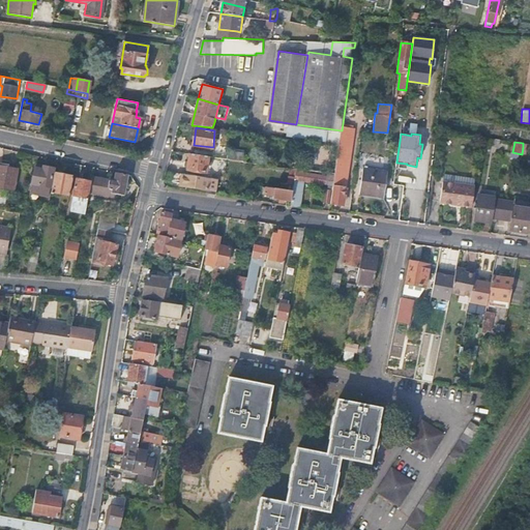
[(336,186),(344,188),(347,167),(350,167),(353,147),(340,145),(335,173),(334,175),(333,182),(336,183),(336,186)]
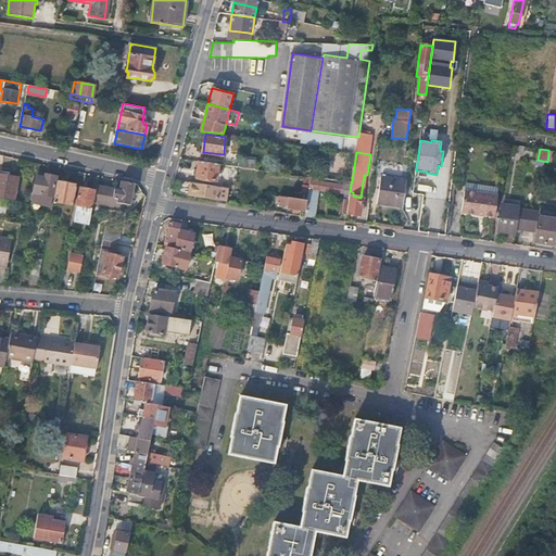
[(239,159),(238,166),(254,168),(255,161),(239,159)]
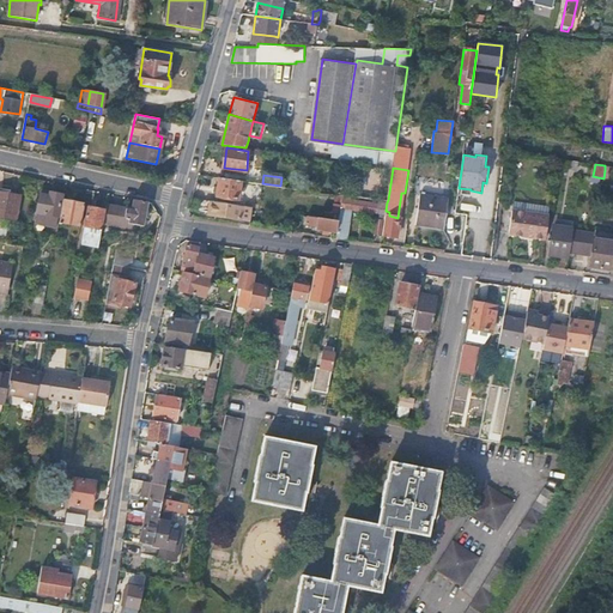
[(241,180),(220,177),(218,196),(240,199),(241,180)]
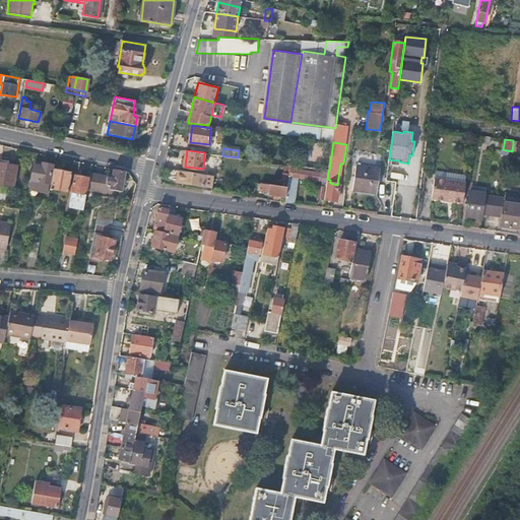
[(16,165),(0,161),(0,183),(12,186),(16,165)]
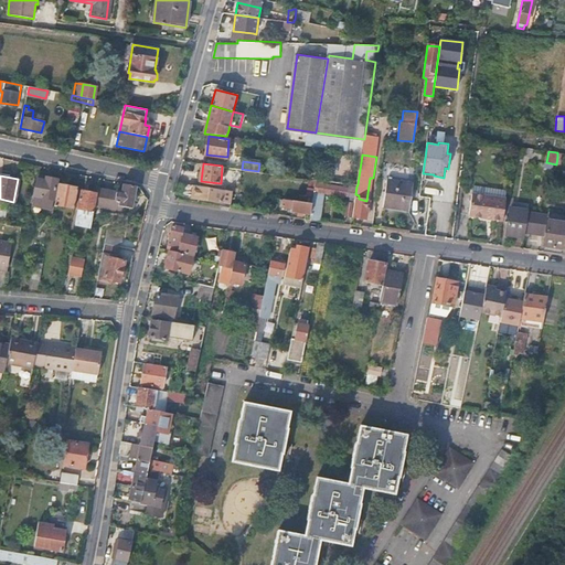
[(51,209),(57,179),(45,177),(45,180),(36,178),(31,205),(51,209)]
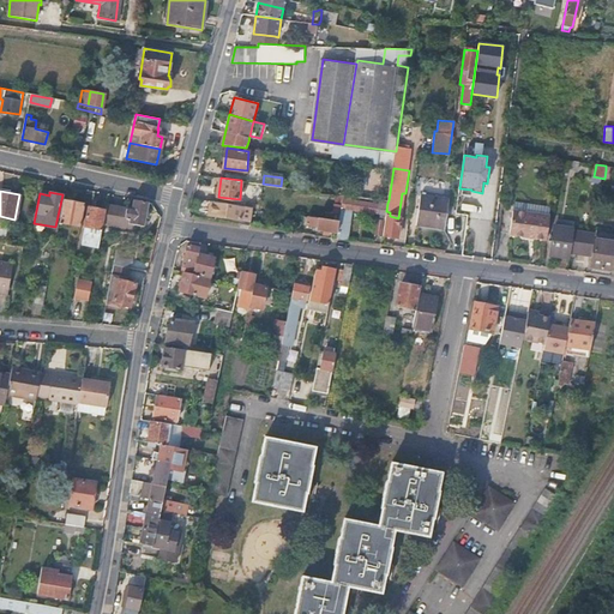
[(337,238),(348,239),(351,210),(380,214),(380,218),(385,218),(386,211),(387,203),(379,202),(378,203),(351,199),(351,196),(343,194),(342,204),(339,221),(338,232),(337,238)]
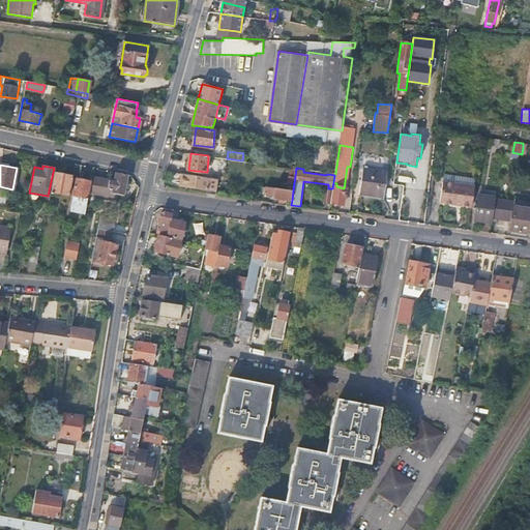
[(386,171),(363,168),(360,195),(384,198),(386,171)]
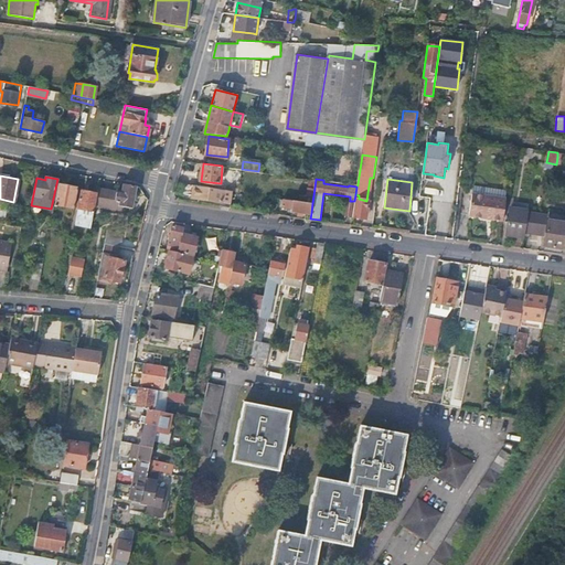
[(131,209),(137,187),(114,181),(113,188),(115,189),(115,190),(98,188),(95,206),(123,212),(124,206),(131,209)]
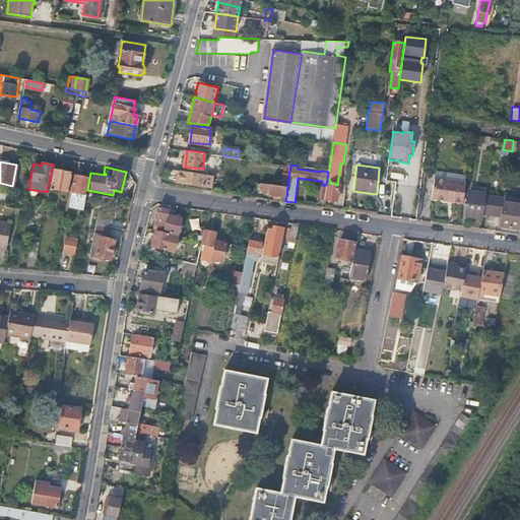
[(50,188),(68,191),(71,173),(53,170),(50,188)]
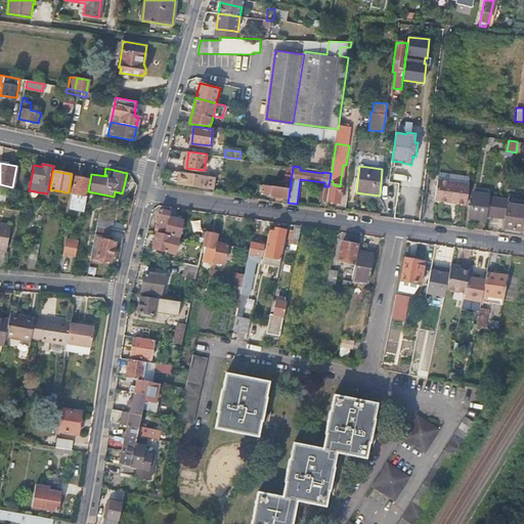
[(470,184),(471,176),(440,171),(438,179),(470,184)]
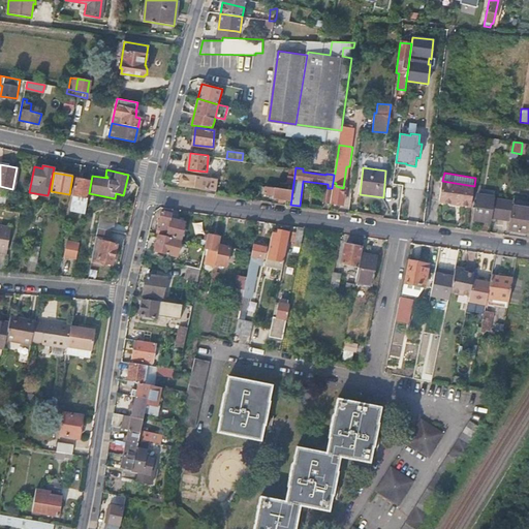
[(210,178),(182,174),(180,185),(209,189),(210,178)]
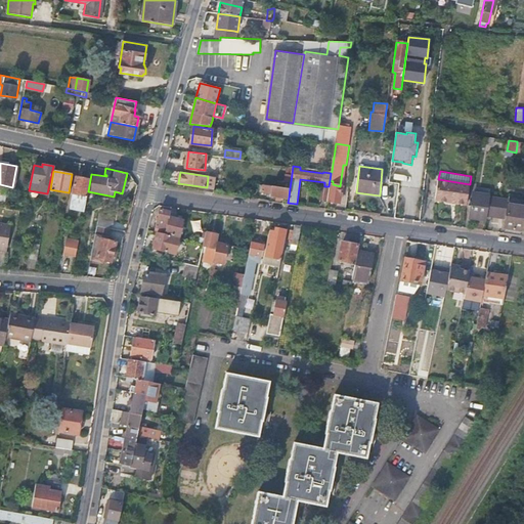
[(277,186),(290,188),(292,174),(286,173),(285,181),(278,181),(277,186)]
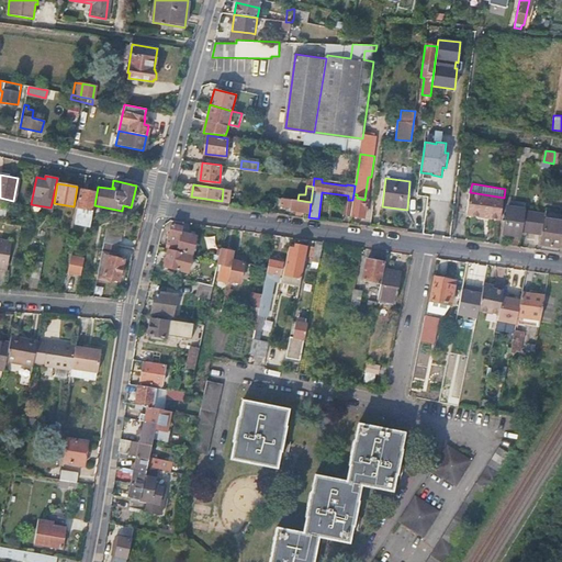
[(75,224),(90,227),(94,205),(97,192),(81,190),(75,224)]
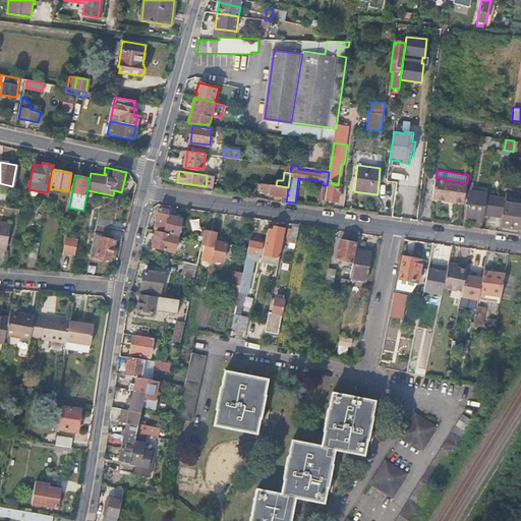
[(433,198),(464,203),(467,183),(436,178),(433,198)]
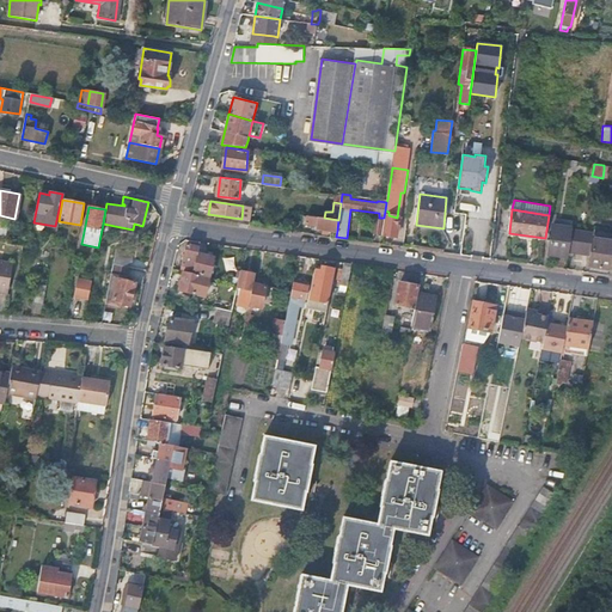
[(384,219),(381,234),(402,237),(402,228),(401,227),(396,226),(397,218),(389,215),(389,212),(385,210),(384,218),(384,219)]
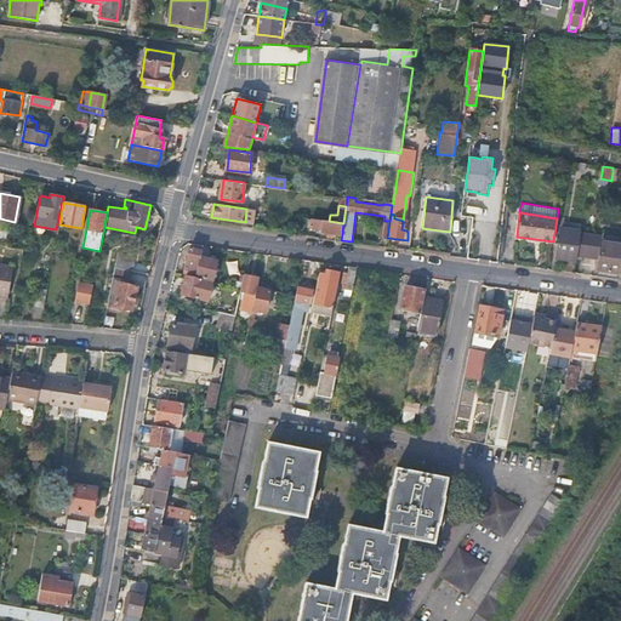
[(320,232),(342,234),(343,223),(329,221),(308,217),(307,227),(317,229),(320,229),(320,232)]
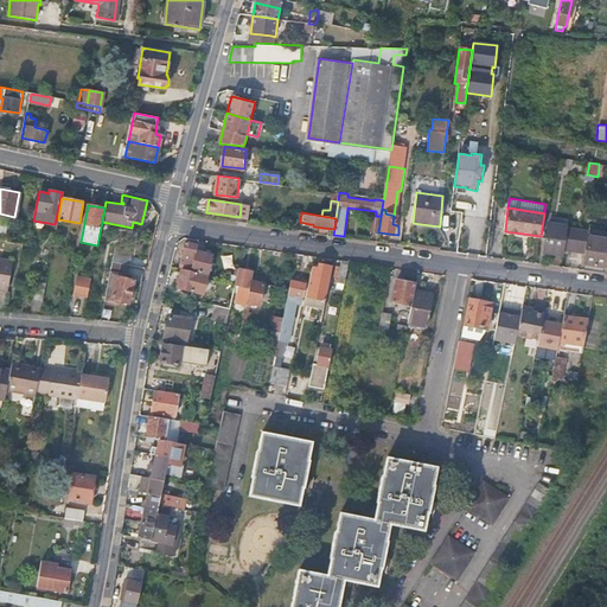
[(378,232),(381,217),(374,216),(371,231),(378,232)]
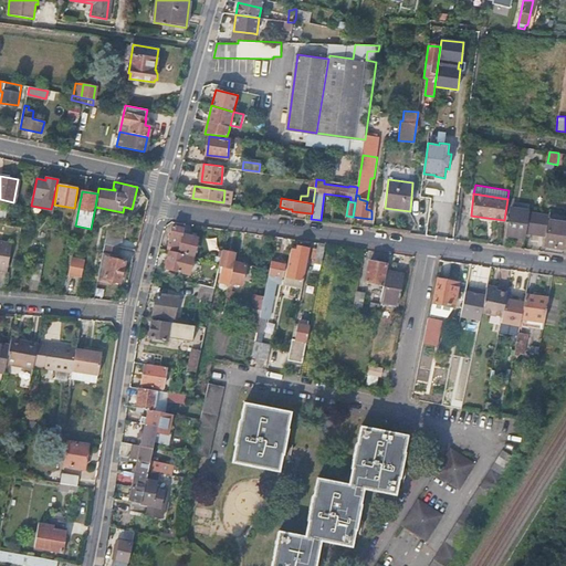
[(531,203),(514,201),(513,208),(530,210),(531,203)]
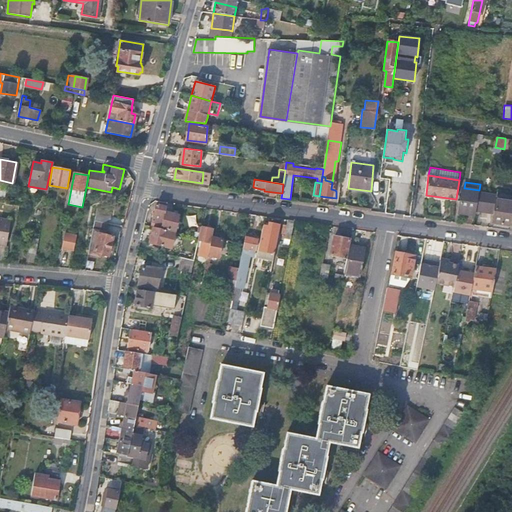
[(459,212),(475,215),(475,213),(478,196),(479,190),(464,188),(463,188),(459,212)]
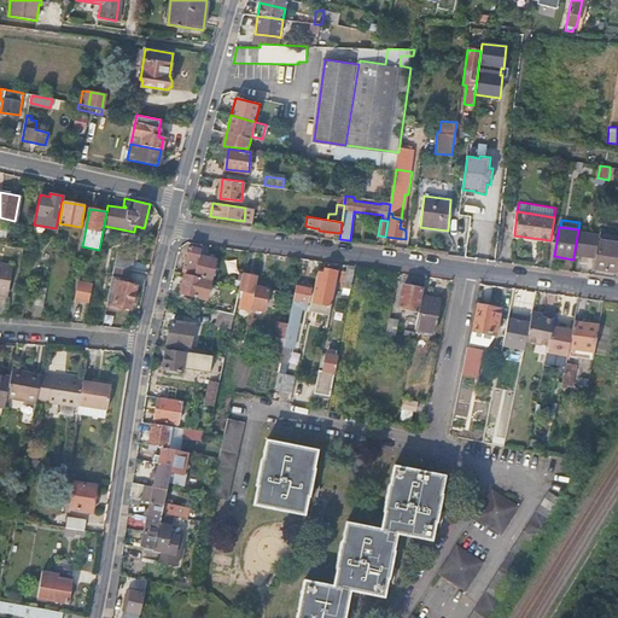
[(577,237),(573,257),(595,261),(599,239),(577,237)]
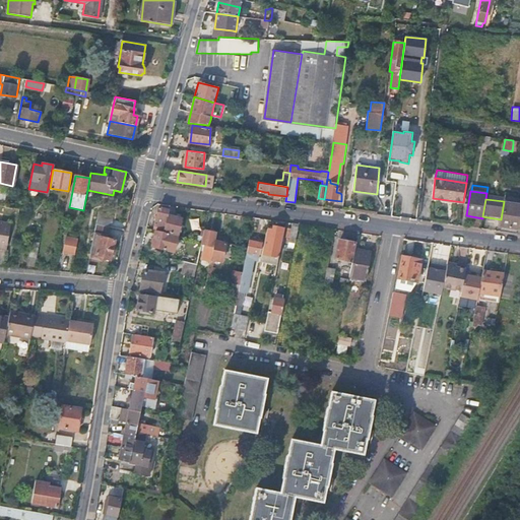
[(501,219),(500,226),(519,230),(519,222),(519,203),(504,201),(501,219)]
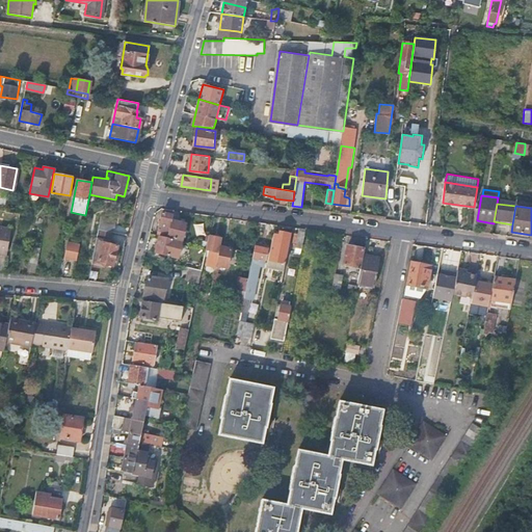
[(111,232),(112,232),(114,220),(104,218),(105,210),(102,209),(98,230),(111,232)]
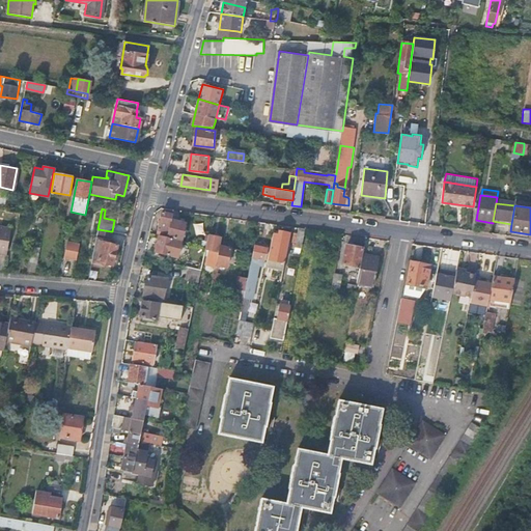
[(104,218),(114,220),(115,212),(105,210),(104,218)]
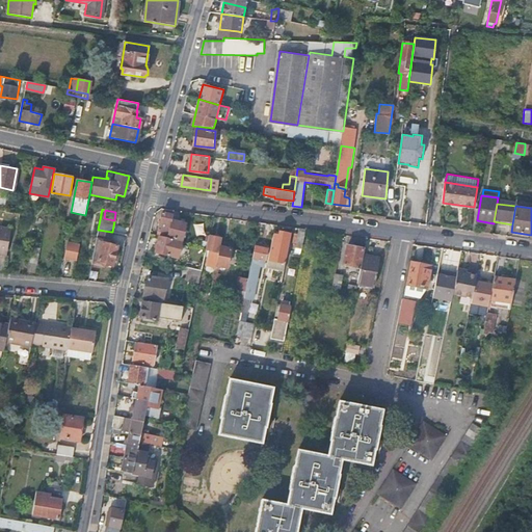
[(157,235),(159,236),(183,241),(187,223),(177,220),(178,216),(162,212),(157,235)]
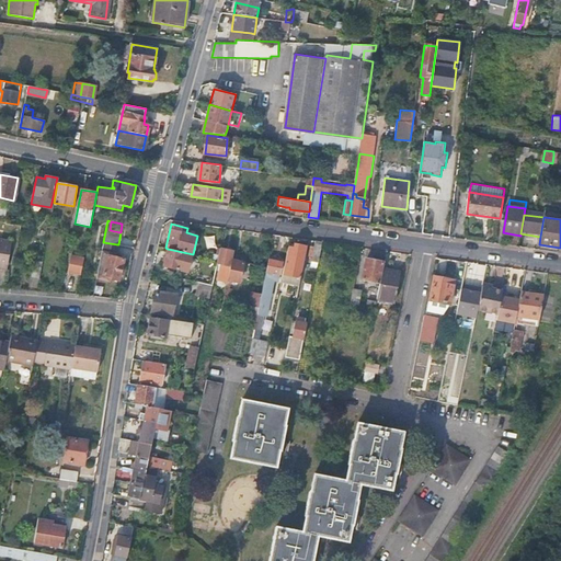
[(319,263),(322,241),(316,240),(312,262),(319,263)]
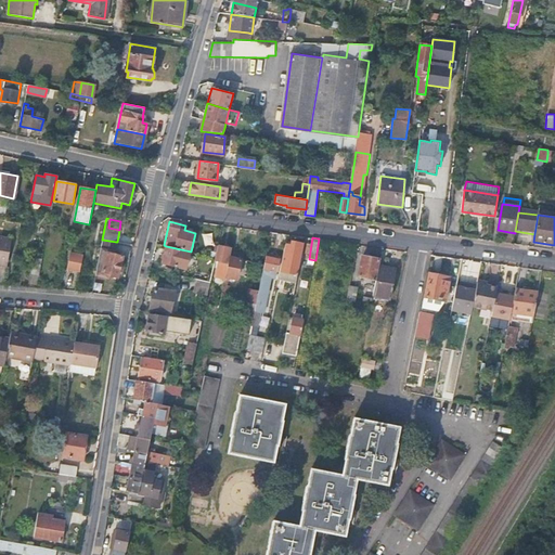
[(0,239),(0,267),(5,268),(10,241),(0,239)]
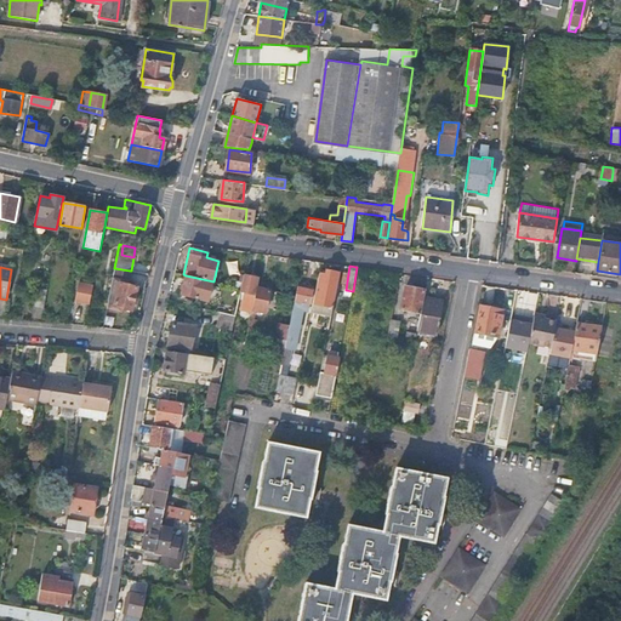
[(114,268),(107,305),(130,309),(136,288),(127,285),(130,271),(114,268)]
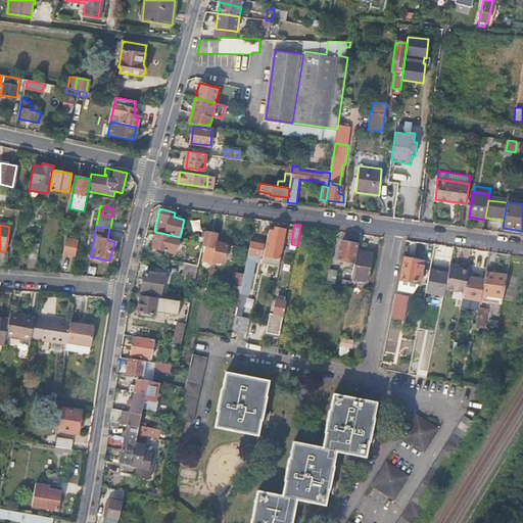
[(281,259),(287,230),(276,227),(275,231),(269,230),(264,255),(281,259)]
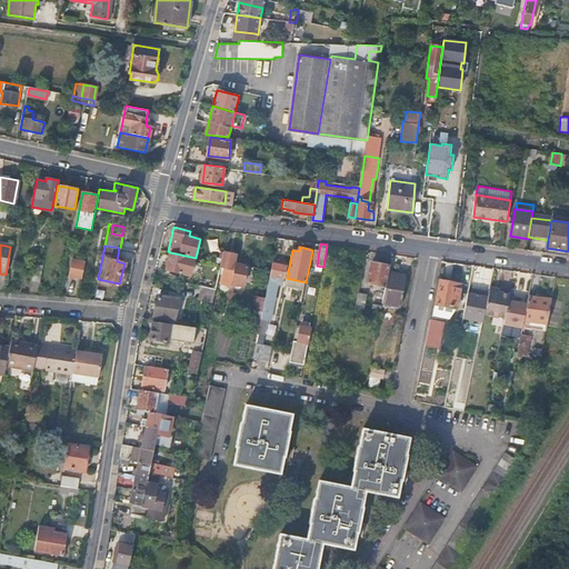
[(236,263),(238,255),(225,251),(221,265),(220,267),(227,268),(235,270),(236,263)]
